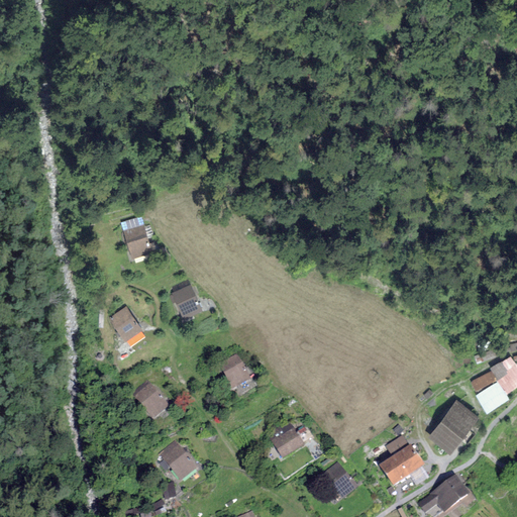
[(142,225),(123,231),(132,259),(151,252),(142,225)]
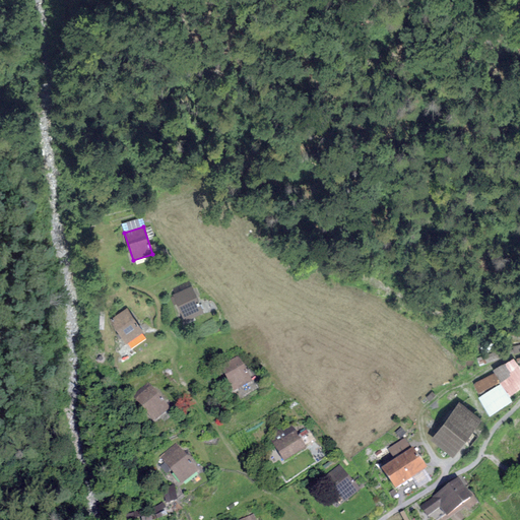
[(192,286),(173,296),(185,321),(204,313),(192,286)]
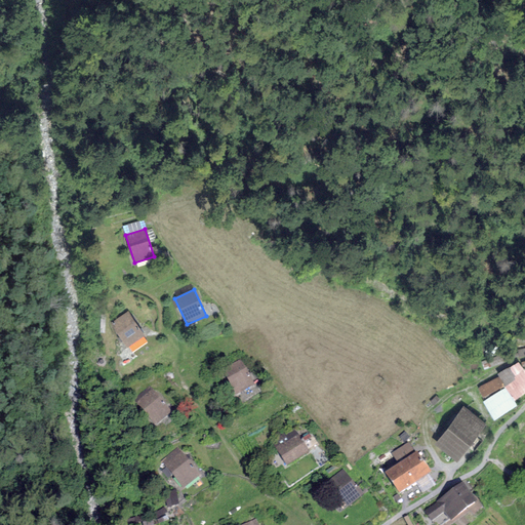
[(128,313),(112,323),(127,347),(143,336),(128,313)]
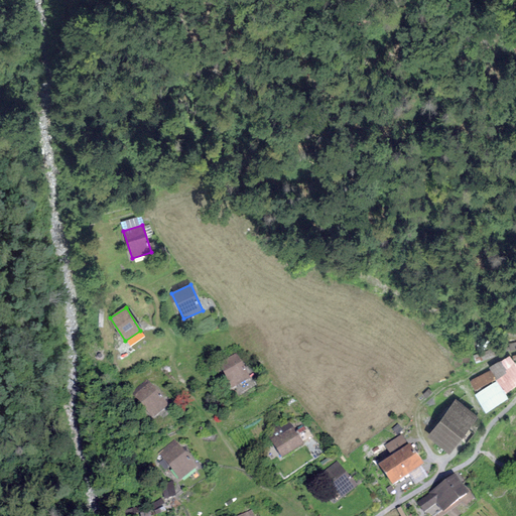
[(236,356),(219,364),(232,390),(249,381),(236,356)]
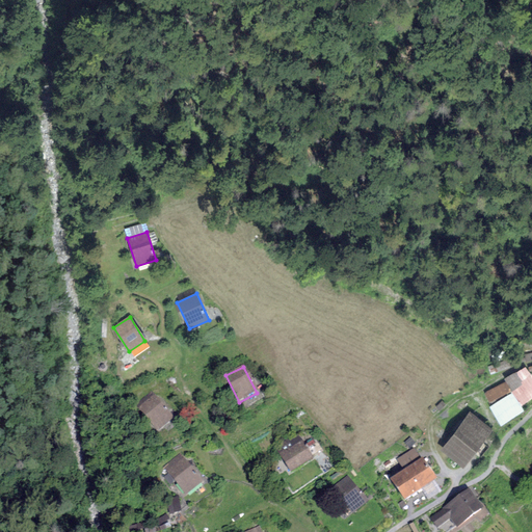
[(514,393),(490,407),(501,425),(525,410),(522,405),(531,398),(531,376),(531,375),(514,393)]
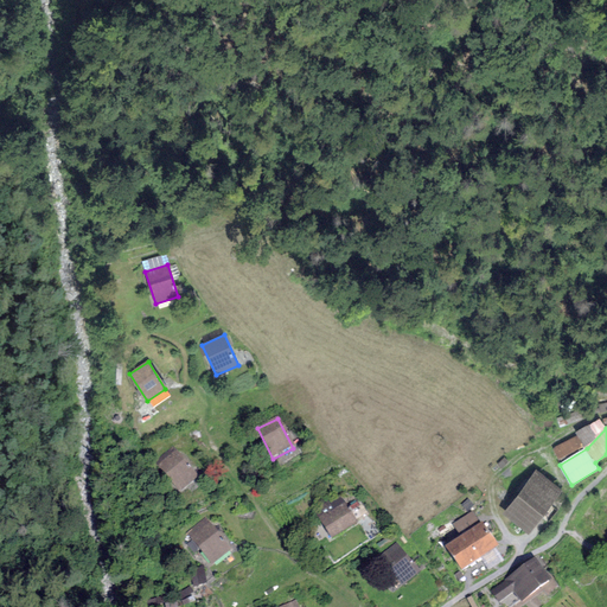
[(172,449),(154,465),(180,493),(197,478),(172,449)]
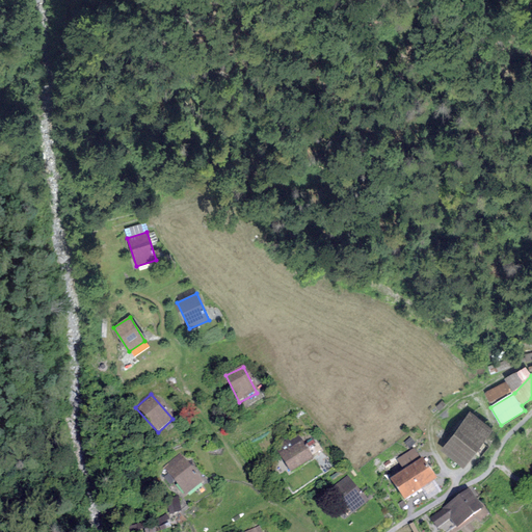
[(200,423),(200,414),(186,414),(187,423),(200,423)]
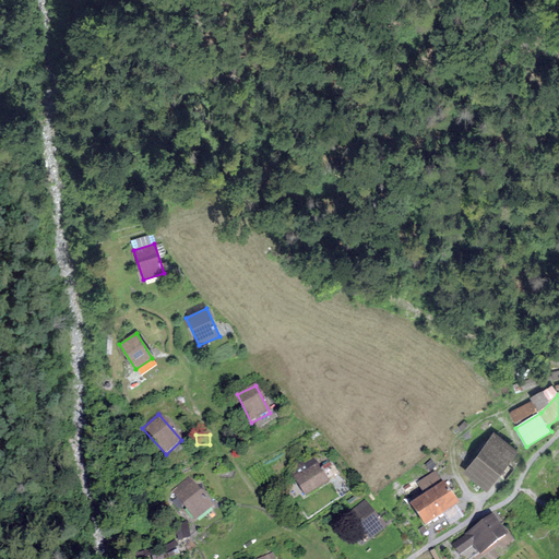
[(495,435),(465,473),(486,489),(515,451),(495,435)]
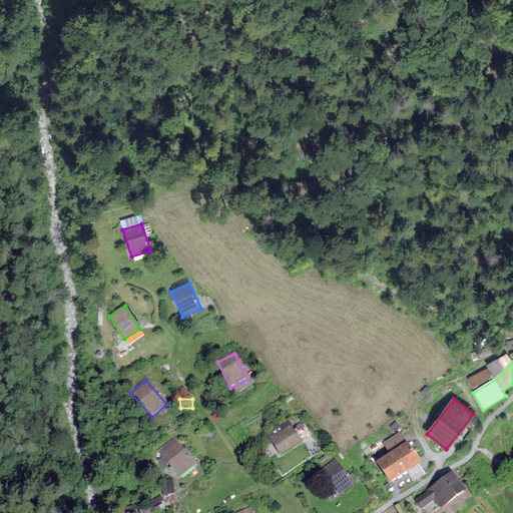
[(287,420),(266,433),(281,457),(301,444),(287,420)]
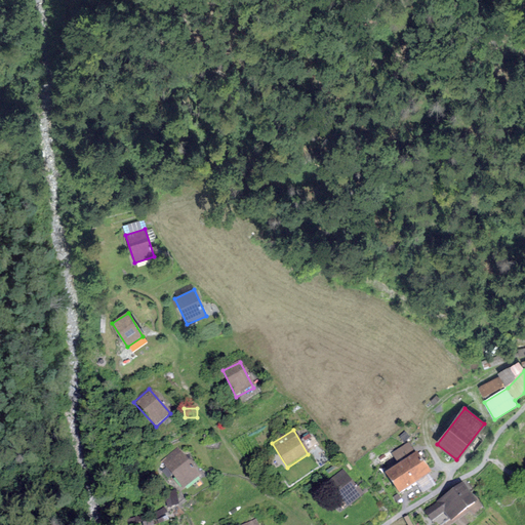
[(401,461),(385,473),(399,494),(432,473),(417,450),(416,451),(409,440),(394,450),(401,461)]
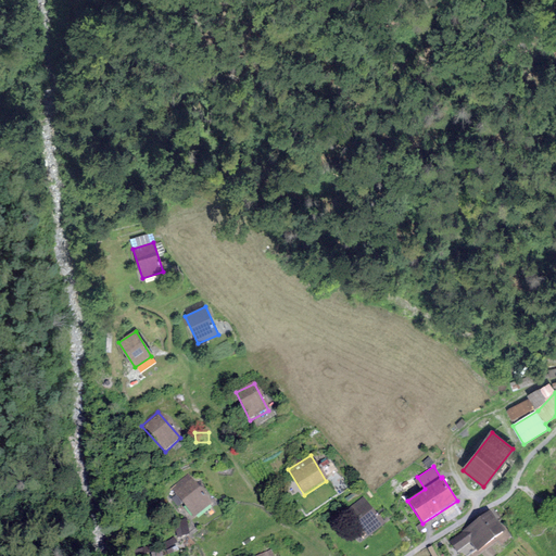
[(188,476),(171,489),(176,495),(171,500),(177,508),(184,503),(194,517),(211,505),(188,476)]
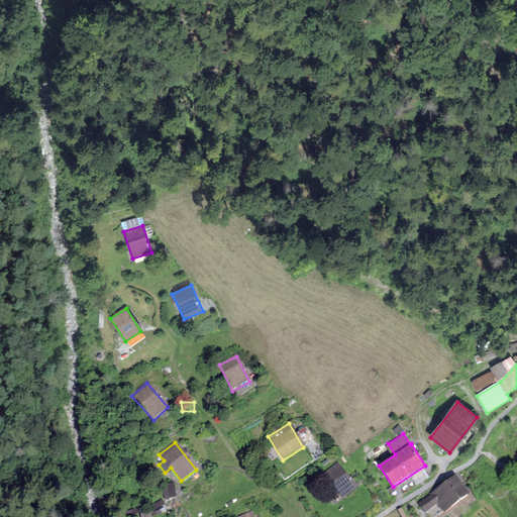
[(337,463),(322,476),(341,500),(356,488),(337,463)]
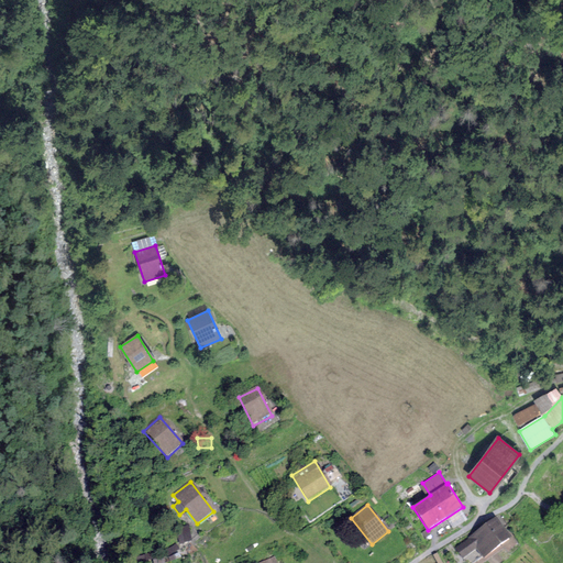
[(498,519),(454,551),(462,561),(476,550),(484,560),(512,539),(498,519)]
